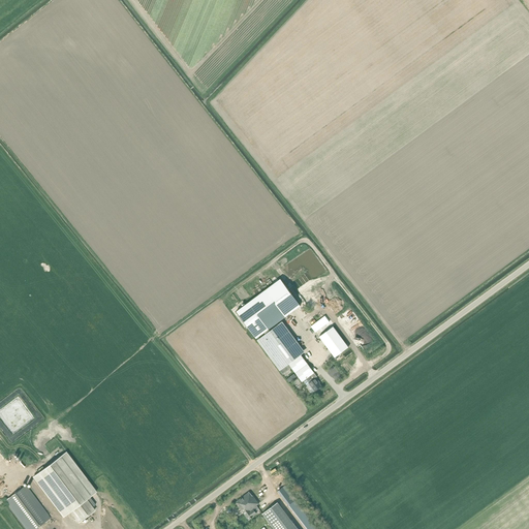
[(302,382),(304,381),(310,376),(314,373),(279,325),(271,332),(269,330),(300,306),(280,279),(237,312),(256,339),(265,333),(267,335),(257,341),(282,375),(291,368),(302,382)]
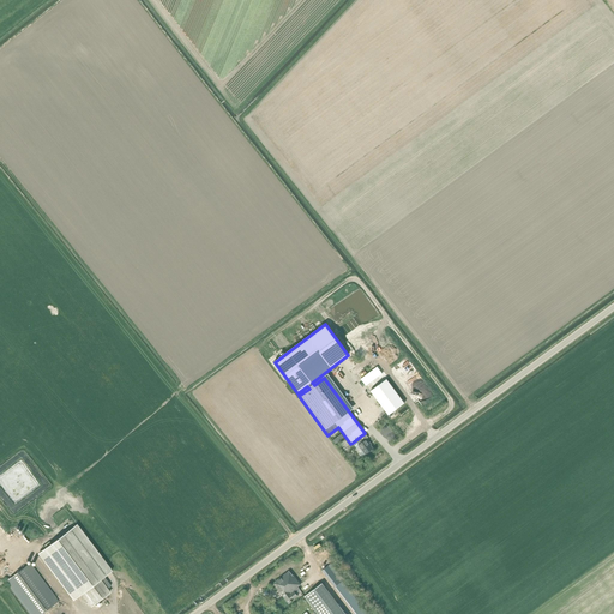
[(386,379),(371,391),(389,415),(404,403),(386,379)]
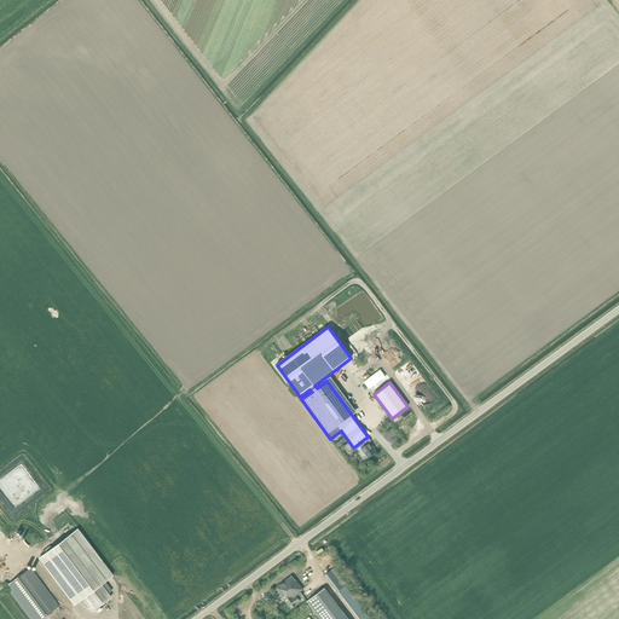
[(363,440),(356,446),(358,451),(362,449),(369,457),(376,452),(372,447),(372,446),(369,443),(365,445),(363,440)]
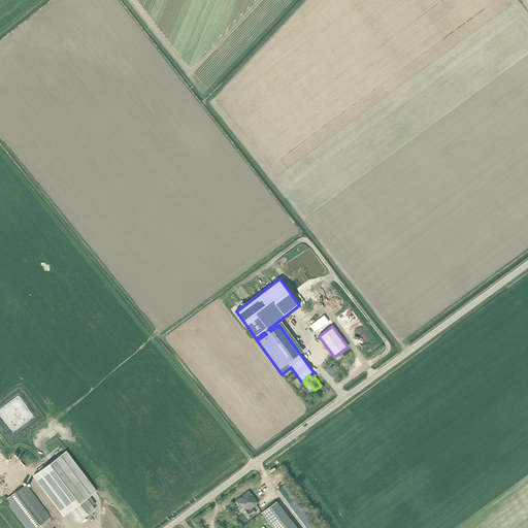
[(67,454),(35,477),(64,516),(70,512),(78,522),(94,510),(93,508),(92,506),(95,503),(90,496),(95,492),(96,492),(67,454)]
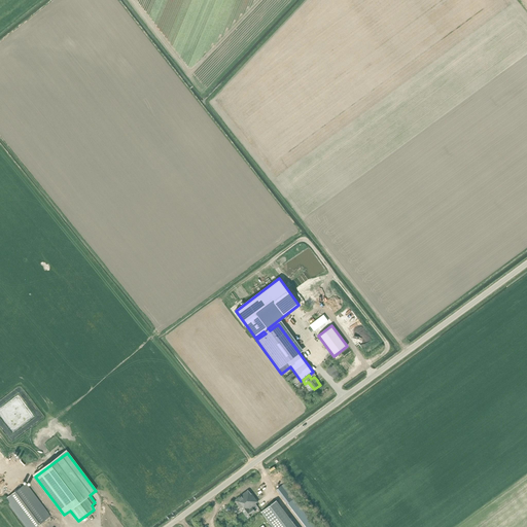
[(25,483),(4,498),(26,526),(34,526),(49,516),(25,483)]
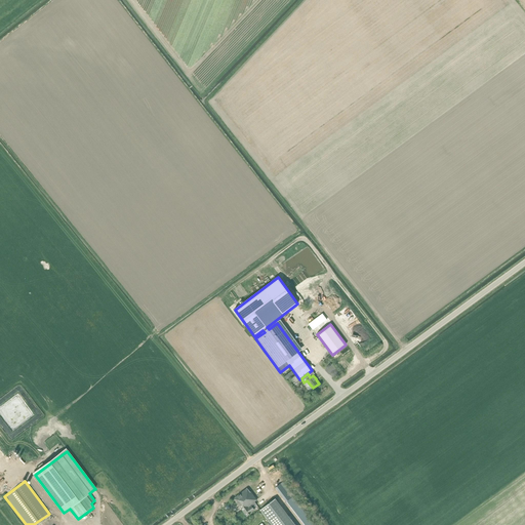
[(283,482),(274,489),(284,503),(285,502),(287,506),(301,524),(314,524),(292,497),(293,496),(283,482)]
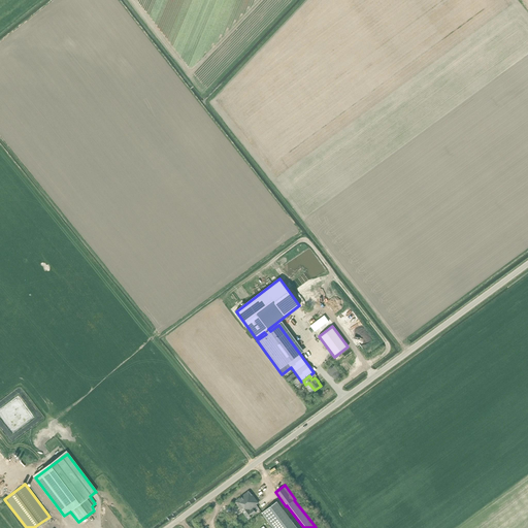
[(235,501),(244,515),(248,520),(256,513),(253,508),(252,507),(258,503),(253,495),(251,495),(249,491),(241,496),(235,501)]
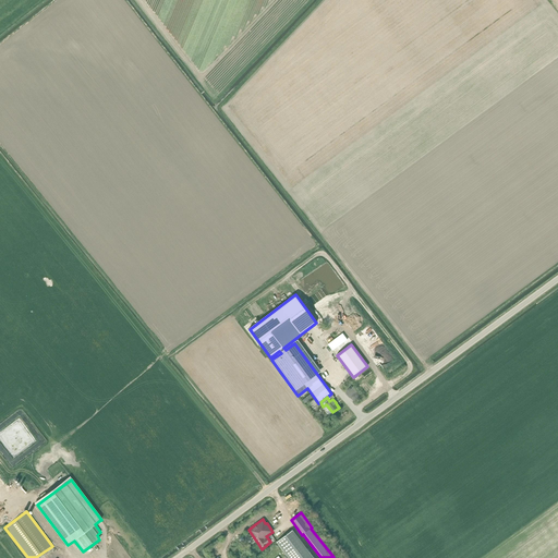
[(313,557),(292,531),(277,543),(289,557),(313,557)]
